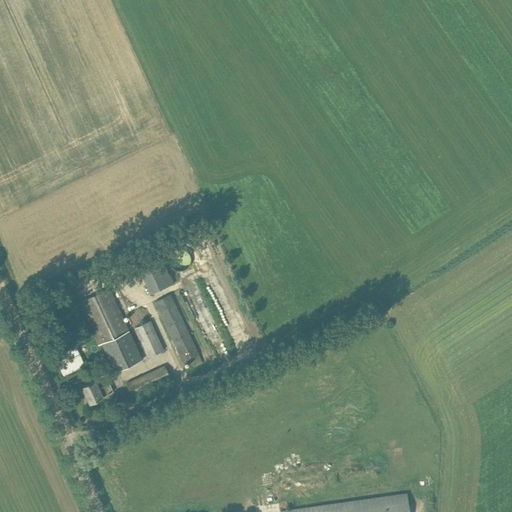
[(169,258),(169,259),(169,260),(169,261),(169,262),(169,263),(170,264),(170,265),(171,265),(171,266),(172,267),(173,268),(174,269),(175,269),(176,269),(177,270),(178,270),(179,270),(180,270),(181,270),(182,270),(183,270),(184,269),(185,269),(186,268),(187,268),(187,267),(188,266),(189,265),(190,264),(190,263),(190,262),(191,261),(191,260),(191,259),(191,258),(191,257),(190,256),(190,255),(190,254),(189,254),(189,253),(188,252),(187,251),(186,250),(185,250),(184,249),(183,249),(183,248),(182,248),(181,248),(180,248),(179,248),(178,248),(177,248),(176,249),(175,249),(174,250),(173,250),(173,251),(172,251),(171,252),(171,253),(170,254),(169,255),(169,256),(169,257),(169,258)]
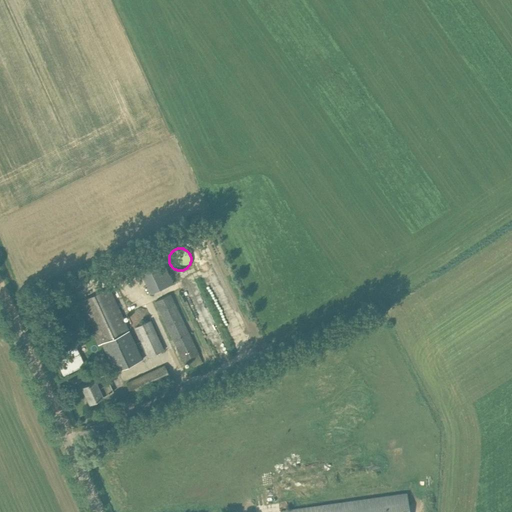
[(150,294),(173,283),(160,254),(137,265),(150,294)]
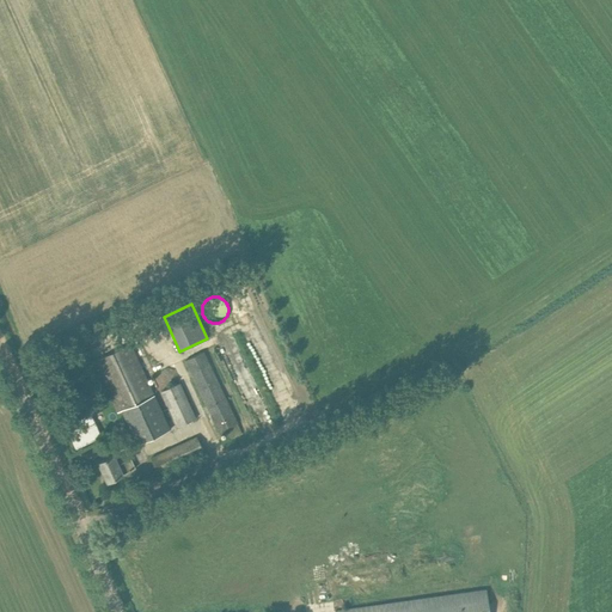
[(95,360),(118,411),(122,409),(139,445),(170,429),(147,379),(130,343),(95,360)]
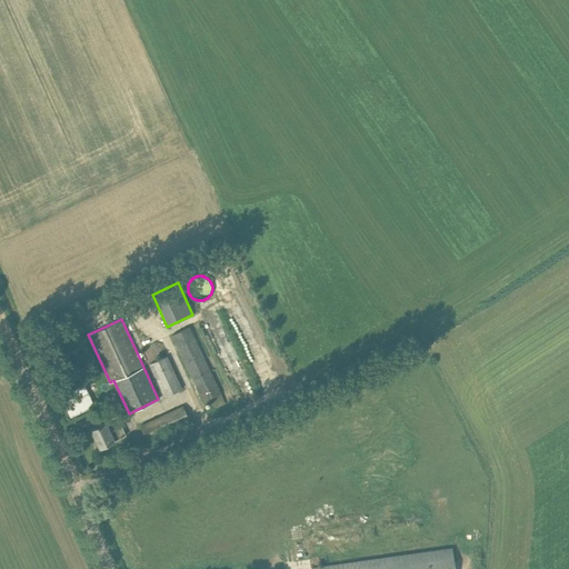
[(189,326),(172,333),(203,402),(208,400),(212,409),(226,403),(220,392),(189,326)]
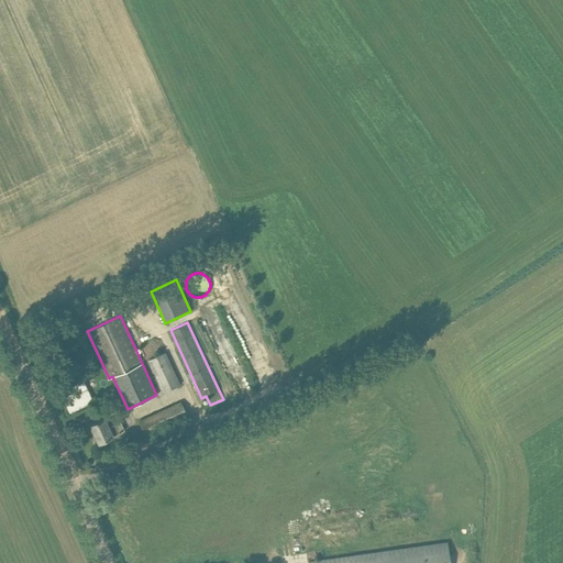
[(165,352),(150,360),(164,392),(179,384),(165,352)]
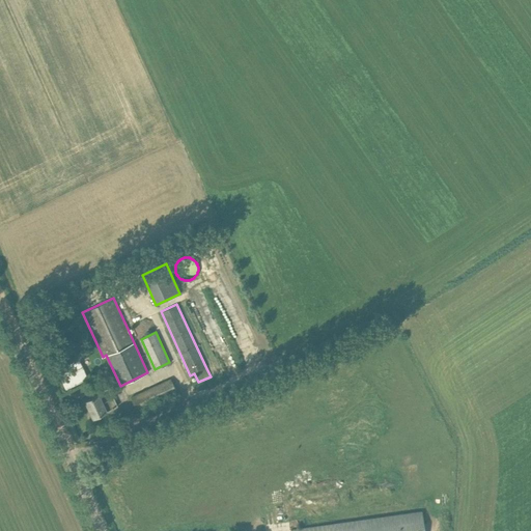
[(55,367),(65,389),(88,379),(78,357),(55,367)]
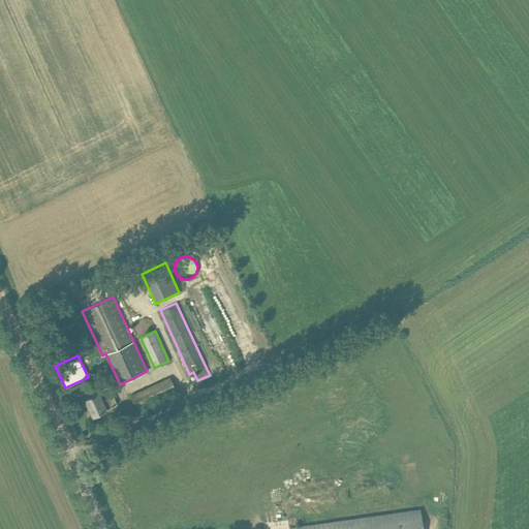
[(176,391),(170,377),(130,396),(136,409),(176,391)]
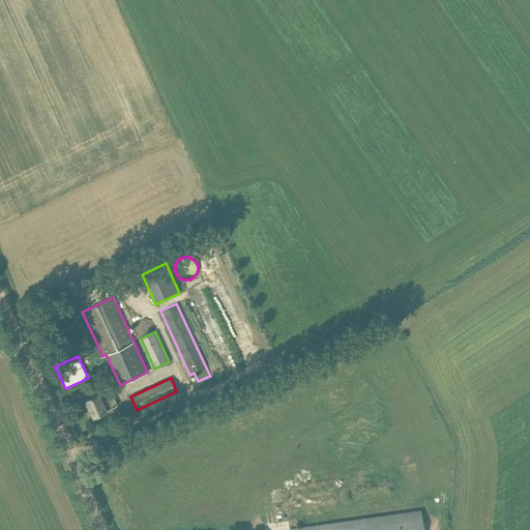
[(85,402),(92,417),(113,408),(106,391),(85,402)]
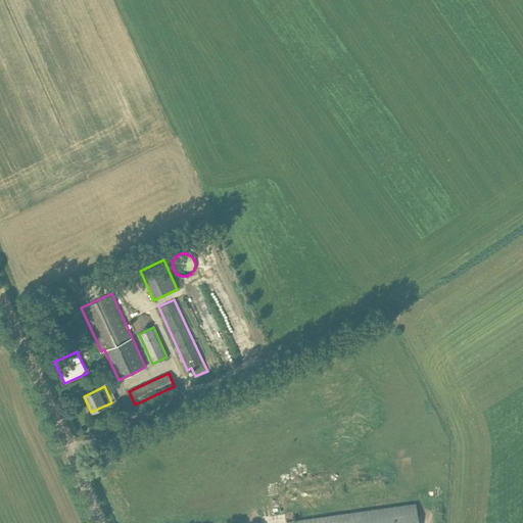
[(417,522),(415,503),(286,521),(286,522),(417,522)]
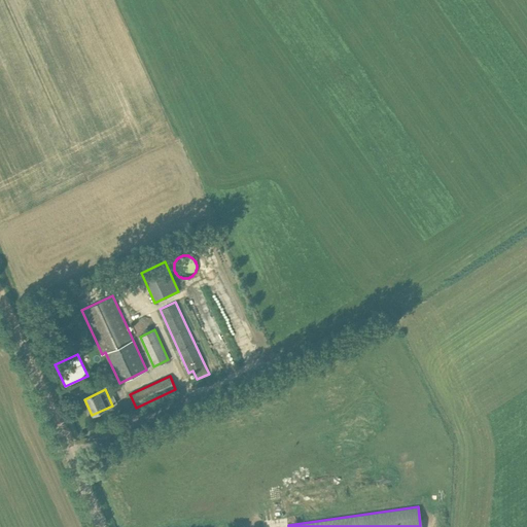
All buildings are outlined.
